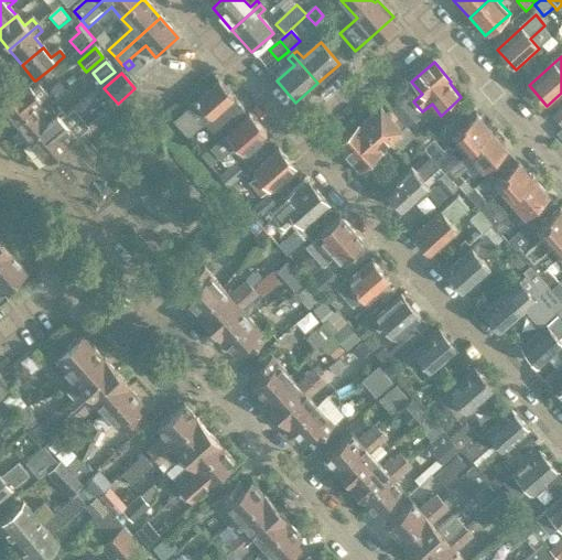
[(216,139),(245,114),(217,84),(173,124),(187,140),(202,128),(195,120),(203,114),(209,121),(204,126),(216,139)]
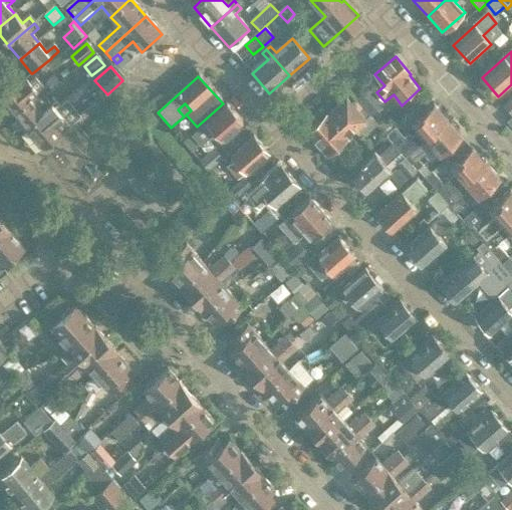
[(25,78),(0,98),(0,99),(13,114),(32,98),(31,98),(40,90),(44,87),(35,77),(29,82),(25,78)]
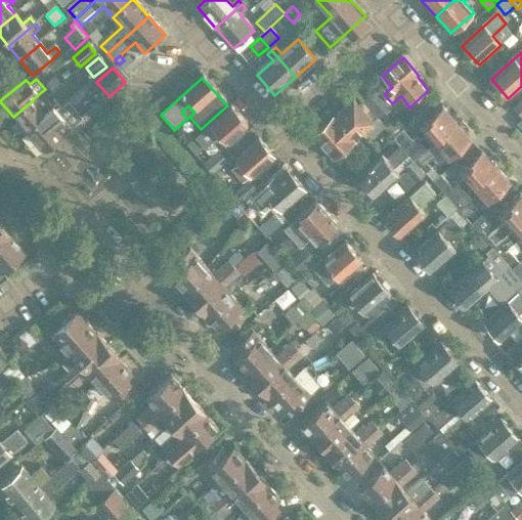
[(56,80),(48,87),(52,93),(61,86),(56,80)]
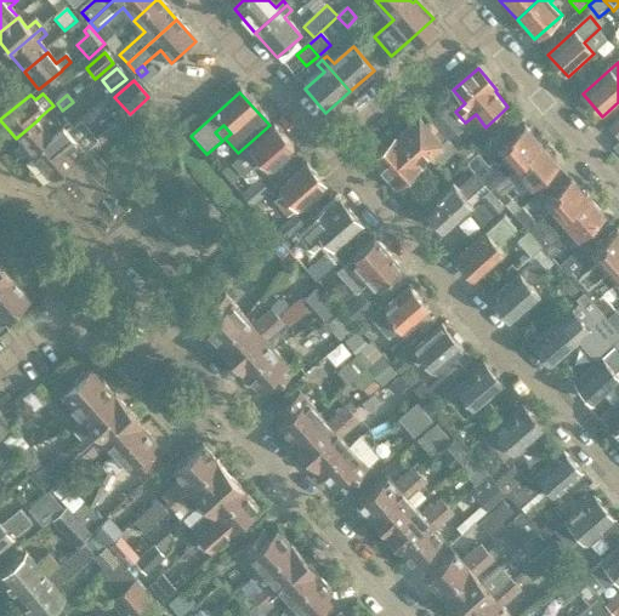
[(39,119),(16,138),(29,155),(63,127),(62,127),(56,121),(57,120),(49,109),(38,119),(39,119)]
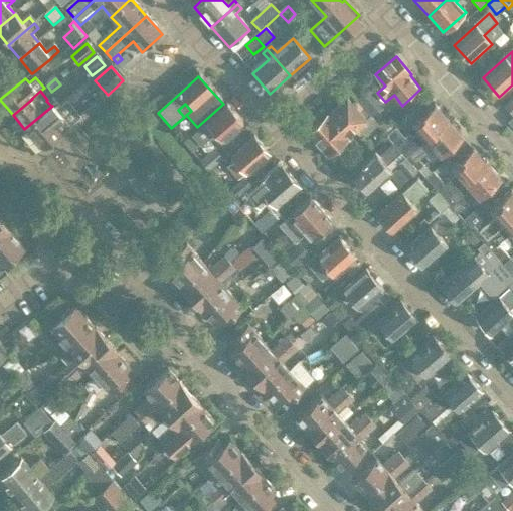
[(373,118),(385,108),(370,92),(359,101),(373,118)]
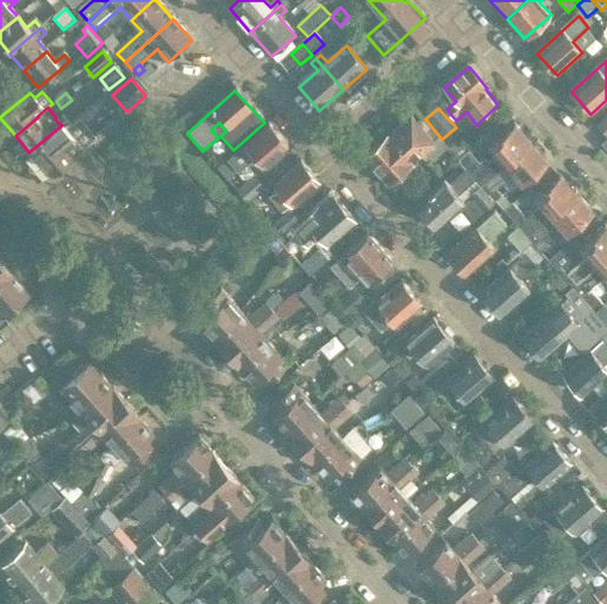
[(423,120),(418,125),(411,118),(364,159),(388,186),(421,156),(430,165),(449,149),(440,139),(435,145),(432,143),(438,137),(423,120)]
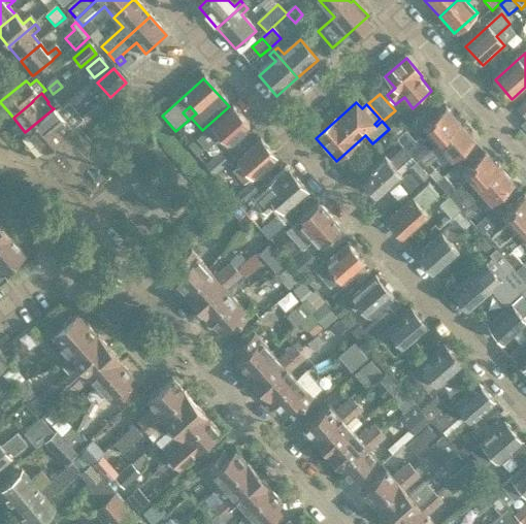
[(54,108),(25,132),(38,148),(43,154),(71,130),(83,120),(69,104),(63,110),(58,105),(54,108)]
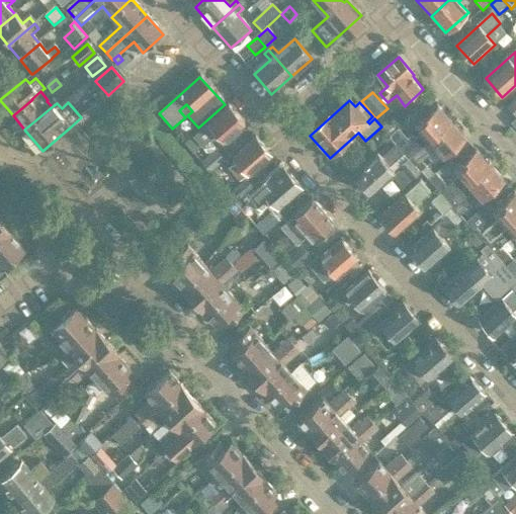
[(222,145),(244,125),(228,107),(193,138),(202,148),(215,137),(222,145)]
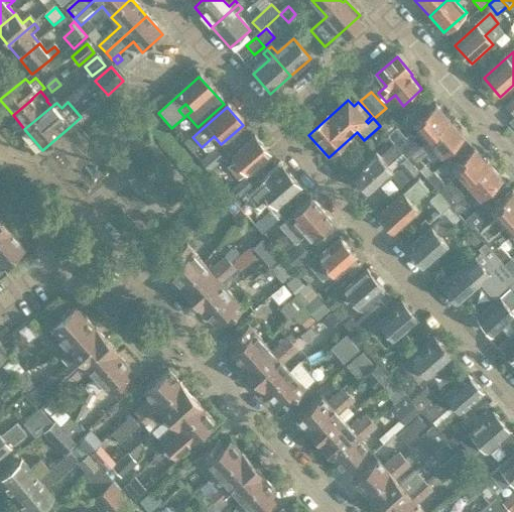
[(408,160),(409,159),(451,122),(436,107),(415,125),(422,134),(408,147),(396,132),(389,138),(396,146),(397,145),(404,154),(403,155),(407,160),(408,160)]
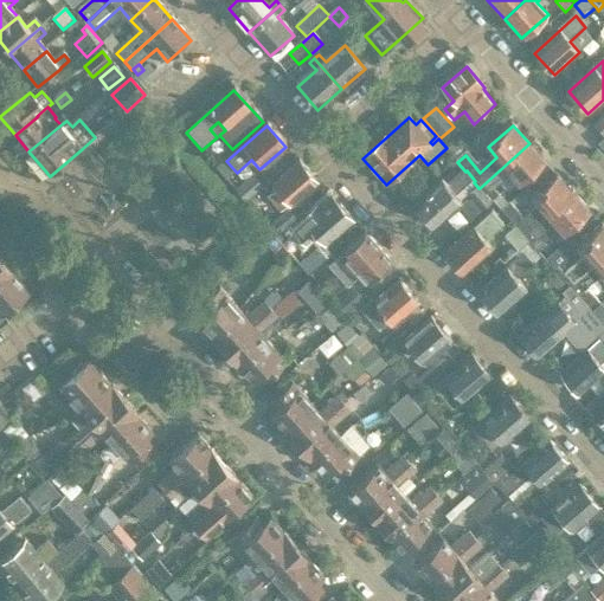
[(520,183),(545,161),(529,143),(481,187),(494,202),(493,204),(498,208),(499,207),(502,212),(507,208),(506,207),(499,198),(500,196),(495,191),(513,175),(520,183)]
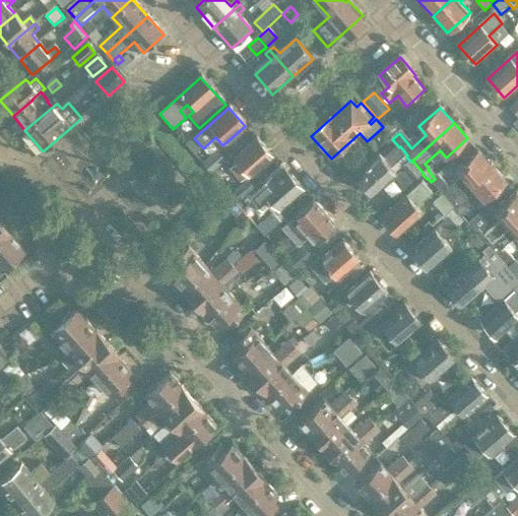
[(391,124),(384,130),(387,133),(392,139),(399,133),(398,133),(394,127),(391,124)]
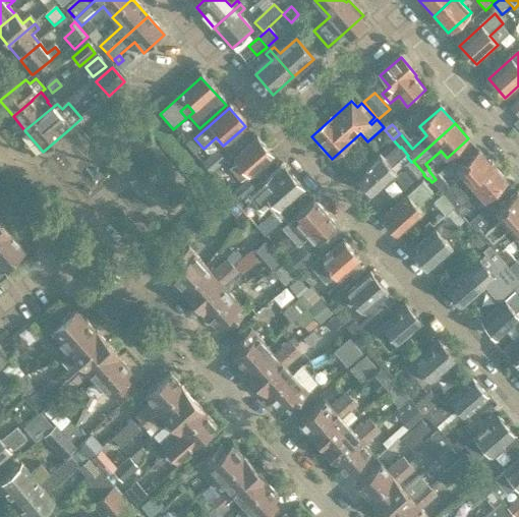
[(194,156),(204,149),(194,138),(186,147),(194,156)]
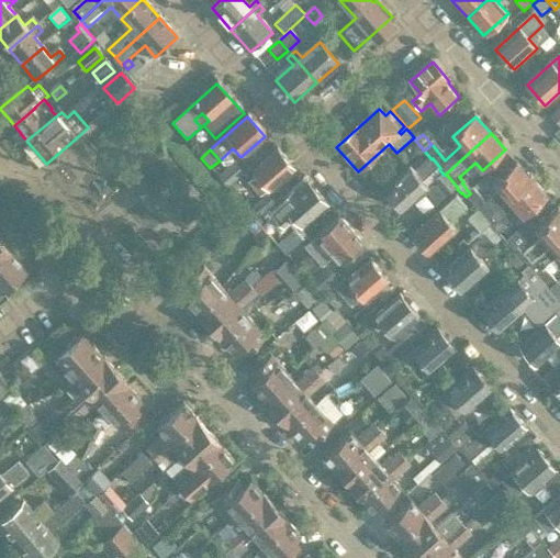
[(261,199),(294,169),(278,152),(254,174),(257,178),(249,185),(261,199)]
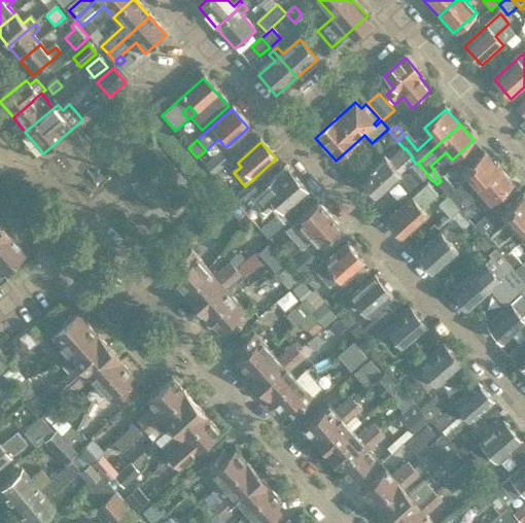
[(397,171),(412,159),(413,158),(406,148),(405,149),(389,163),(385,158),(361,179),(378,198),(401,176),(397,171)]
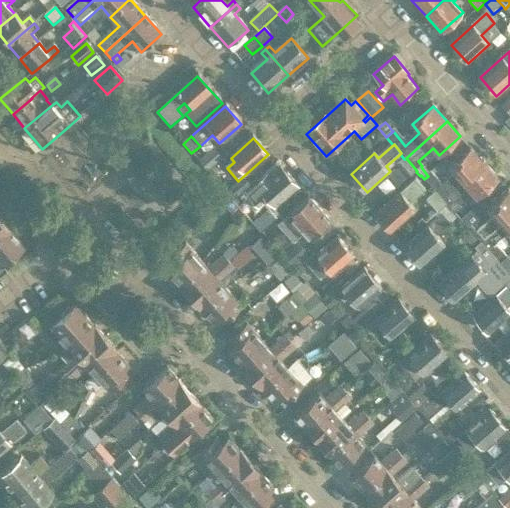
[(210,171),(223,159),(214,149),(201,161),(210,171)]
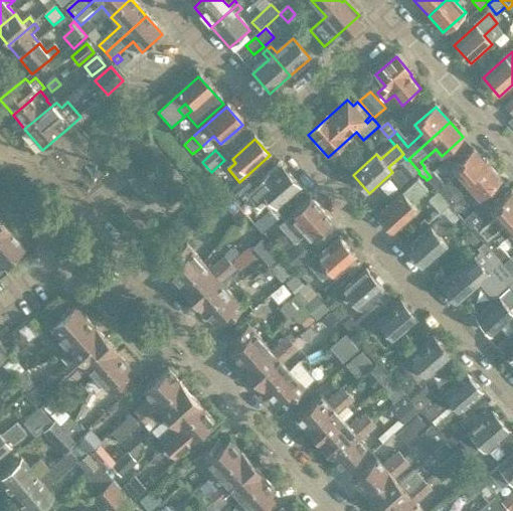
[(446,202),(488,165),(474,150),(454,168),(460,176),(447,188),(434,173),(430,176),(431,177),(426,180),(433,187),(434,187),(439,193),(446,202)]
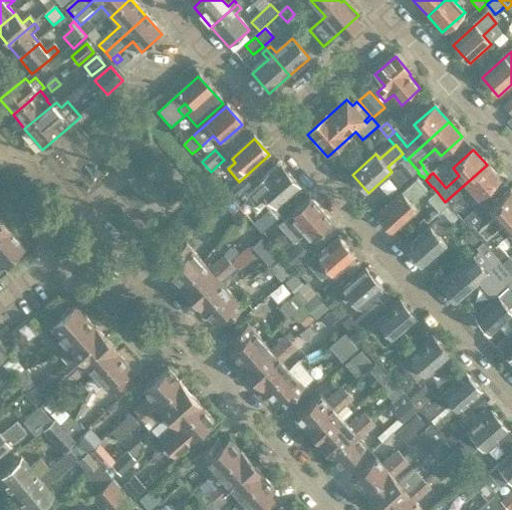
[(418,173),(419,172),(408,159),(407,160),(406,160),(398,167),(401,170),(393,178),(401,187),(418,173)]
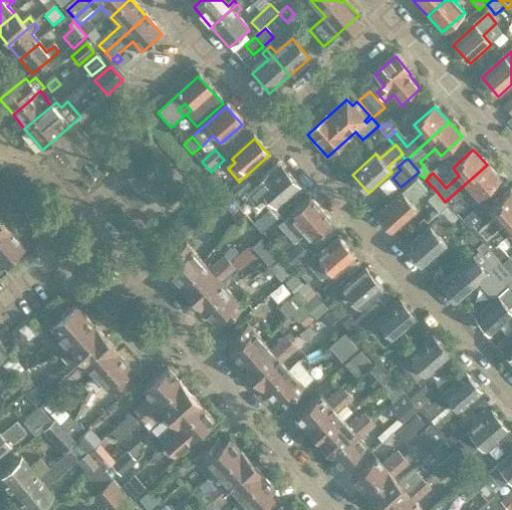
[(488,165),(445,202),(449,206),(458,217),(466,211),(461,204),(473,193),(479,199),(500,180),(488,165)]
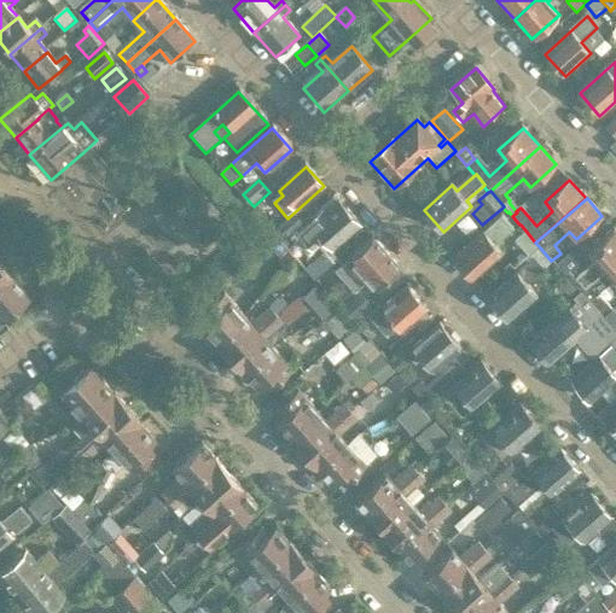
[(333,250),(360,227),(338,202),(314,223),(312,221),(304,227),(304,226),(284,244),(286,249),(301,235),(313,247),(317,245),(319,249),(326,243),(333,250)]
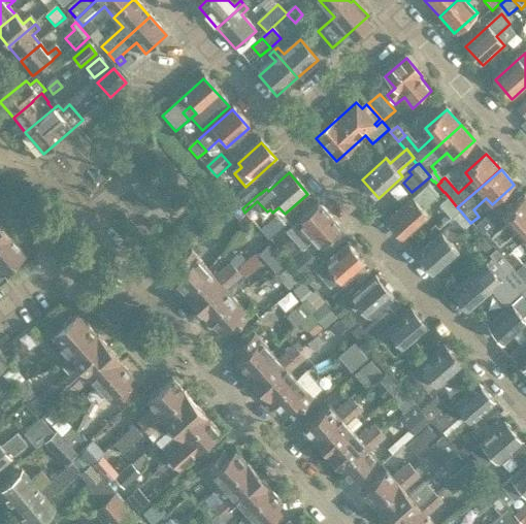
[(444,192),(437,185),(434,181),(433,182),(429,185),(389,222),(404,238),(429,217),(424,210),(439,196),(444,192)]
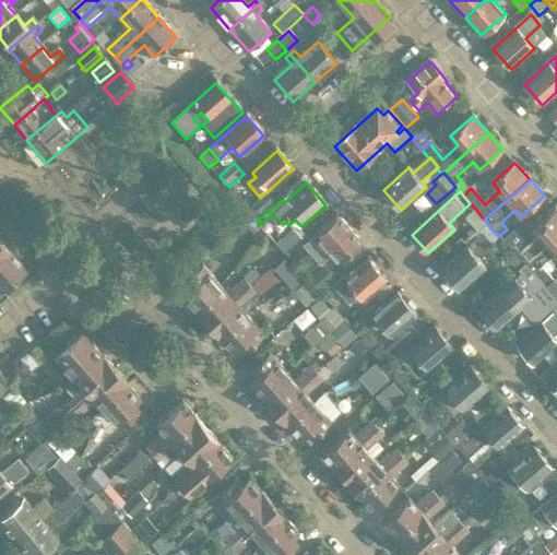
[(275,204),(267,195),(248,212),(257,221),(275,204)]
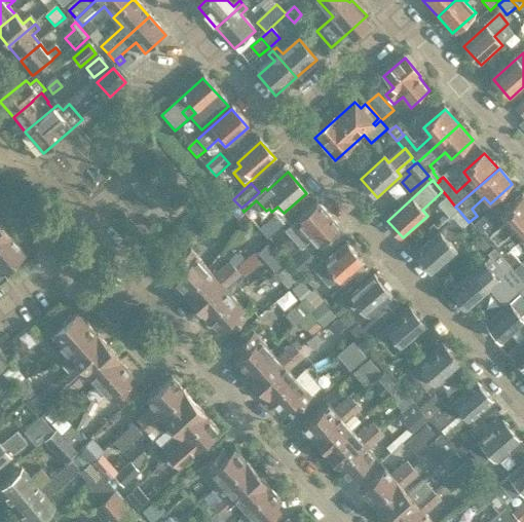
[(495,251),(523,224),(523,196),(501,216),(510,224),(494,237),(490,231),(494,227),(485,218),(475,227),(494,250),(495,251)]
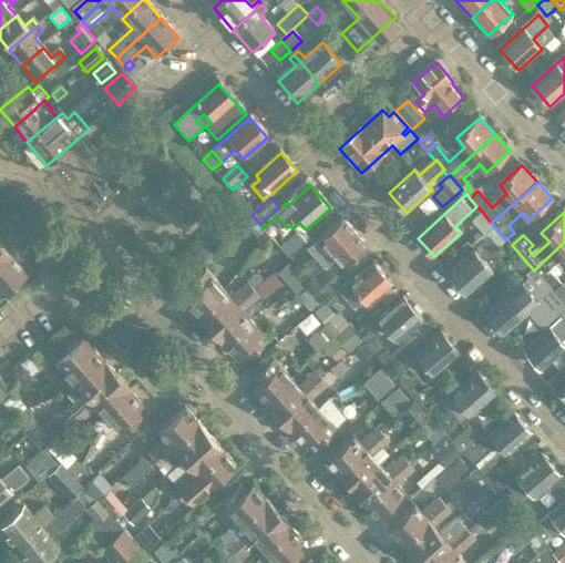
[(495,227),(491,223),(483,213),(461,234),(474,247),(489,234),(494,229),(495,227)]
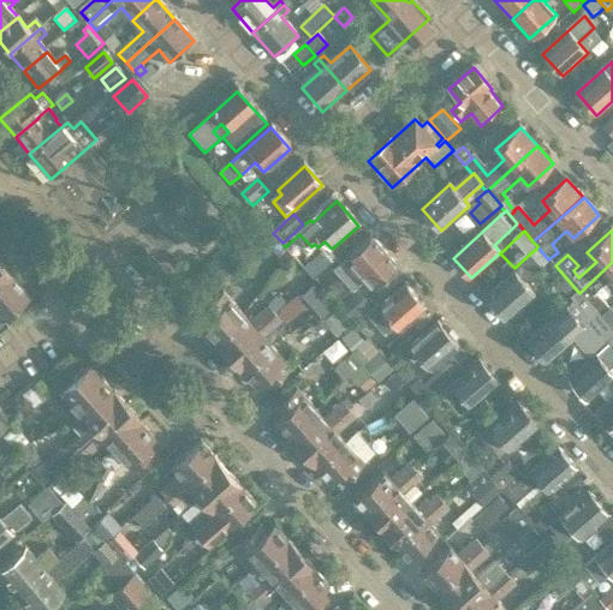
[(279,261),(286,253),(275,240),(267,247),(279,261)]
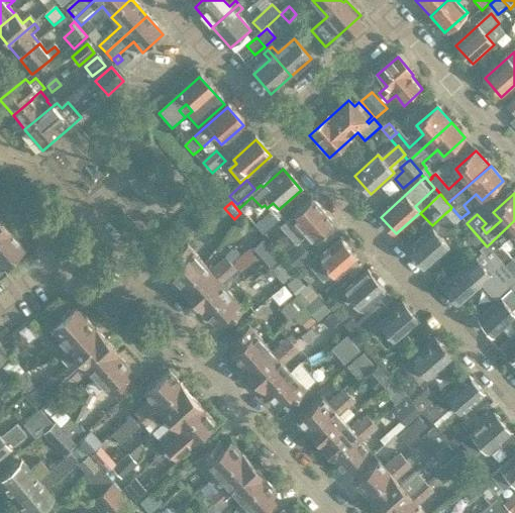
[(314,243),(333,226),(312,202),(281,228),(287,235),(276,245),(288,260),(287,261),(299,273),(308,265),(306,262),(311,257),(302,247),(301,247),(299,245),(308,237),(314,243)]
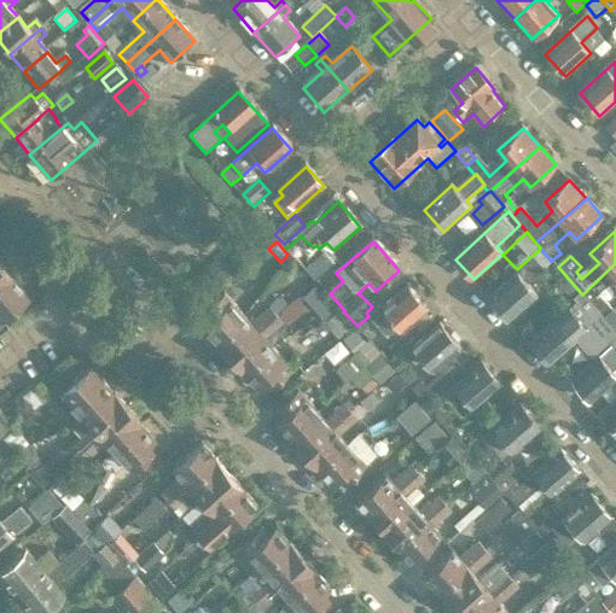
[(529,285),(552,264),(539,250),(533,255),(535,258),(490,299),(510,321),(539,296),(529,285)]
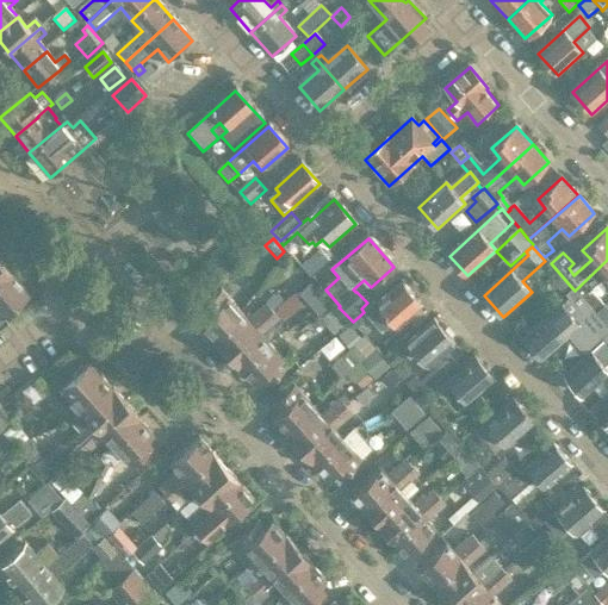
[(312,278),(330,261),(321,249),(302,267),(312,278)]
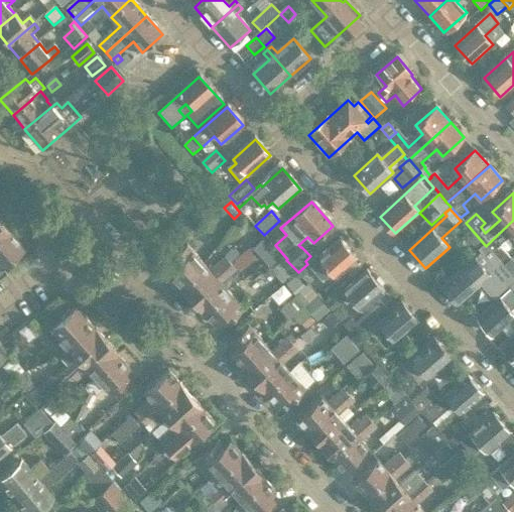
[(513,220),(486,246),(504,266),(513,257),(513,249),(510,245),(503,250),(500,246),(512,235),(513,236),(513,220)]
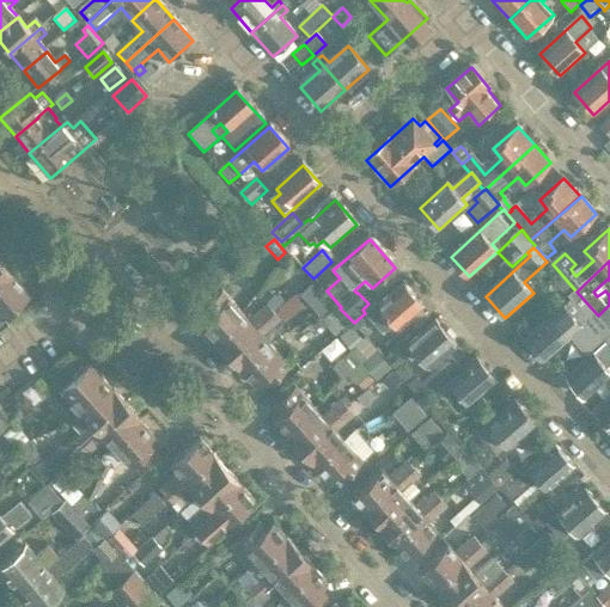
[(0,282),(10,275),(0,263),(0,282)]
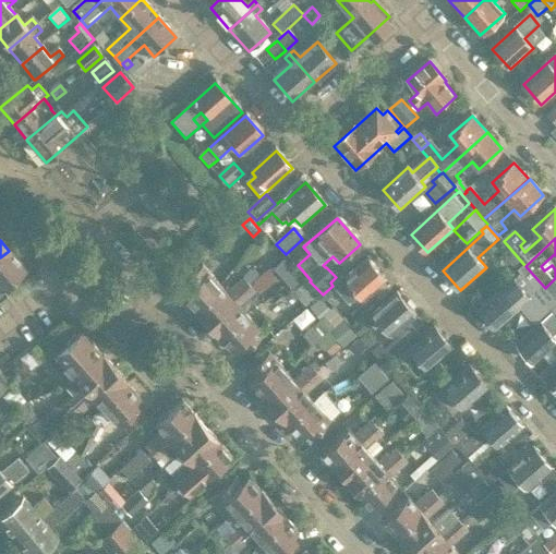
[(11,284),(26,272),(9,251),(0,257),(0,292),(3,290),(7,291),(11,288),(11,284)]
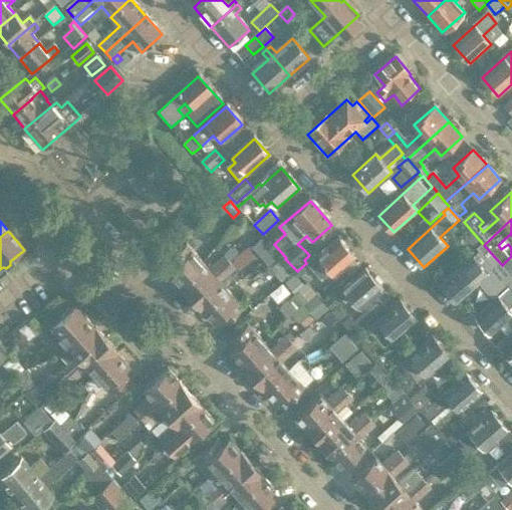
[(260,258),(271,249),(263,239),(252,249),(260,258)]
